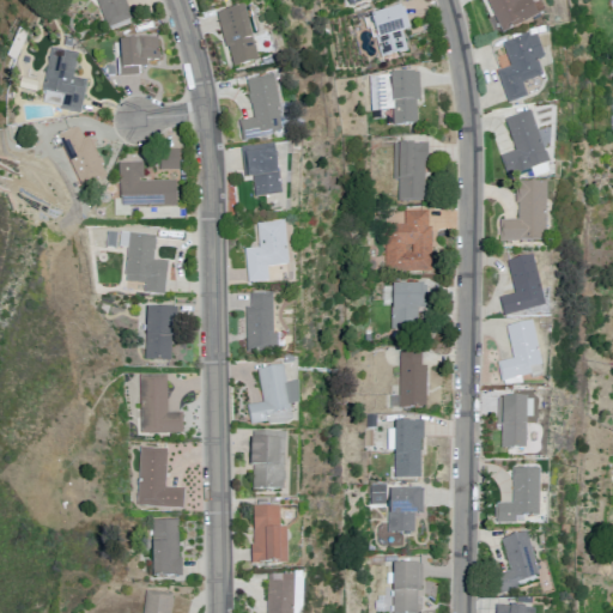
[(107,28),(96,0),(126,0),(133,18),(107,28)]
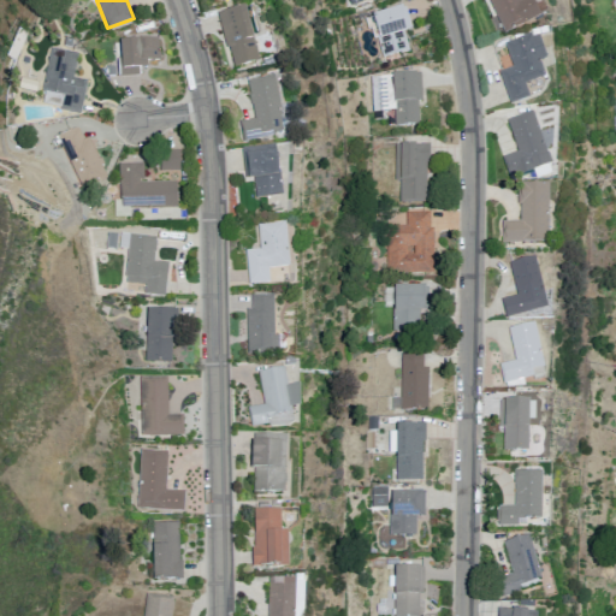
[(489,0),(505,36),(542,19),(540,17),(548,13),(540,0),(535,0),(533,1),(532,0),(528,0),(521,4),(519,0),(489,0)]
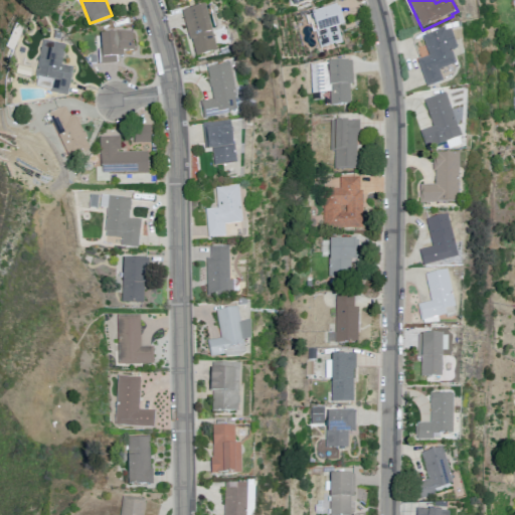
[(339,4),(312,11),(312,14),(306,15),(308,24),(310,23),(313,32),(316,31),(321,50),(343,44),(338,27),(344,25),(339,4)]
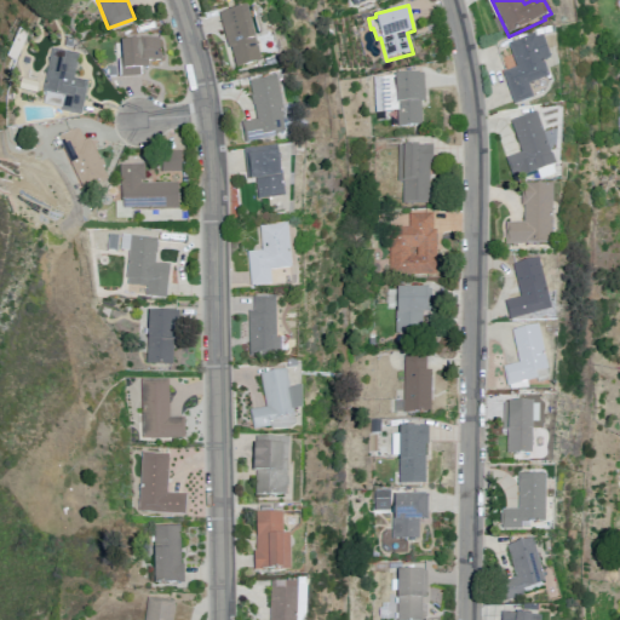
[(219,13),(247,6),(251,19),(257,40),(262,62),(236,69),(230,49),(229,49),(219,13)]
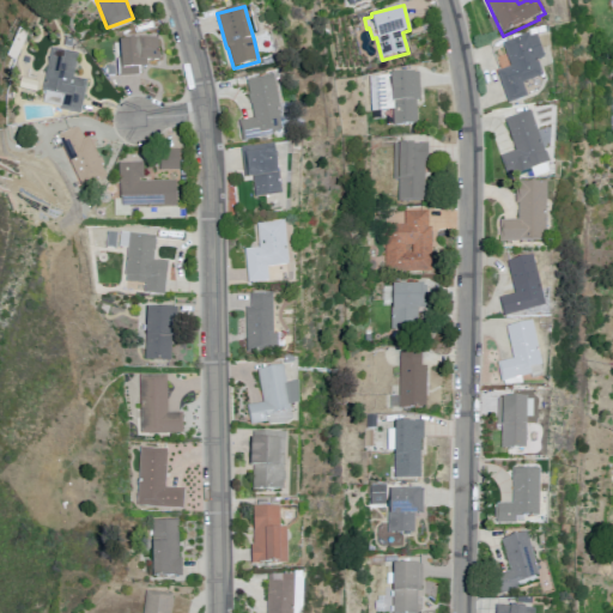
[(497,74),(509,107),(528,99),(523,86),(544,79),(539,64),(545,61),(536,37),(530,40),(529,36),(503,46),(510,70),(497,74)]
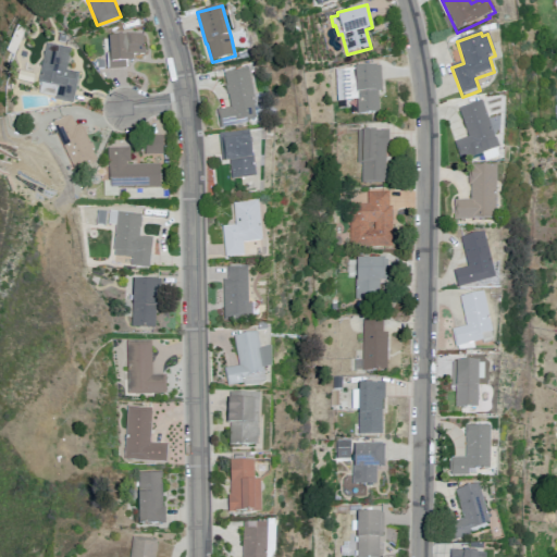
[(109,70),(108,53),(110,53),(109,36),(144,35),(144,48),(146,48),(146,54),(134,56),(134,62),(125,62),(126,69),(109,70)]
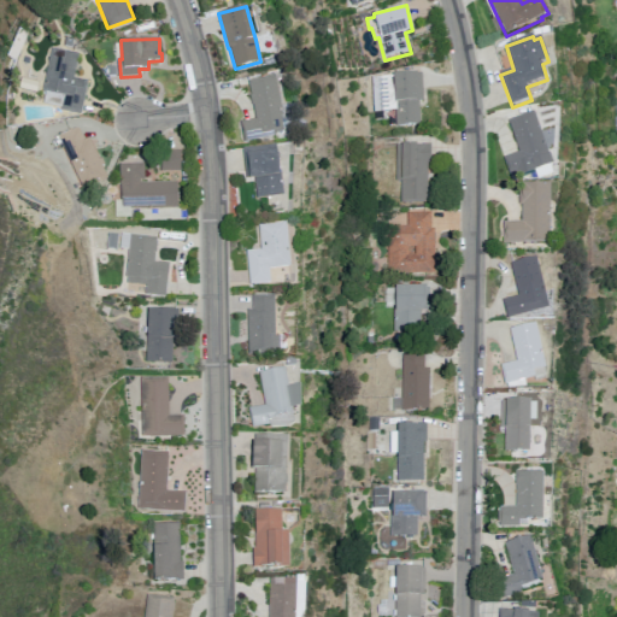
[(52,47),(80,53),(74,78),(88,81),(81,115),(62,111),(64,97),(42,92),(52,47)]
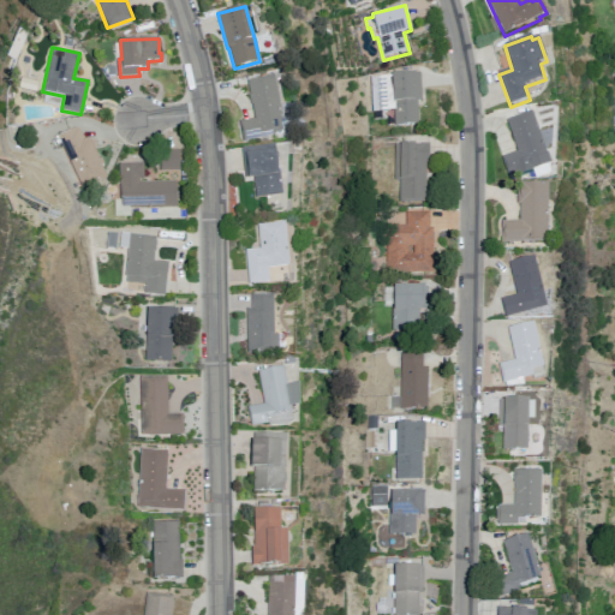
[(421,73),(370,75),(372,118),(394,117),(394,126),(419,125),(418,100),(422,100),(421,73)]
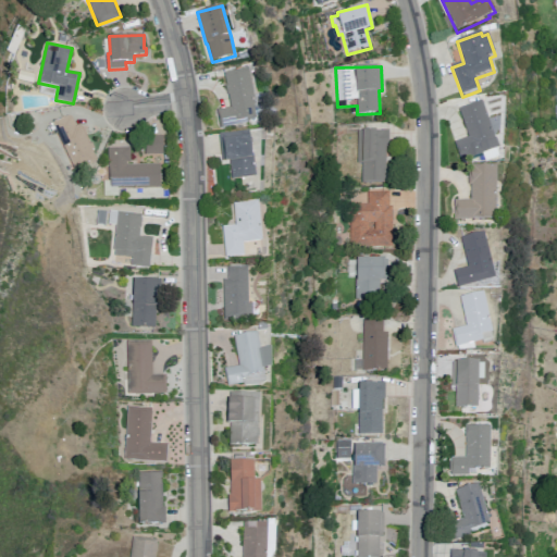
[(224,73),(231,108),(217,110),(221,128),(252,123),(254,124),(261,111),(257,109),(249,67),(224,73)]
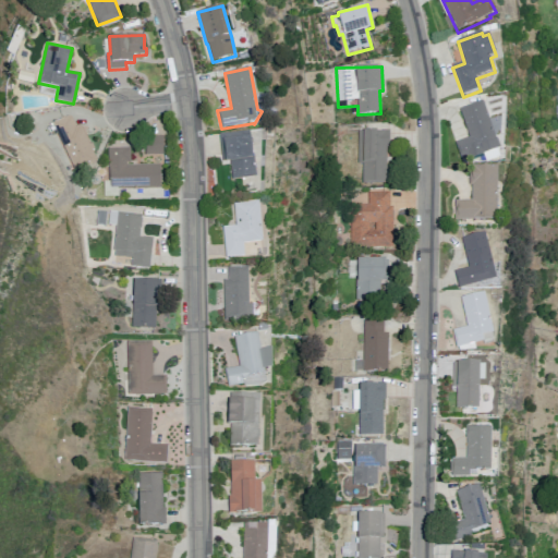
[(456,144),(462,164),(500,150),(483,102),(460,110),(470,140),(456,144)]
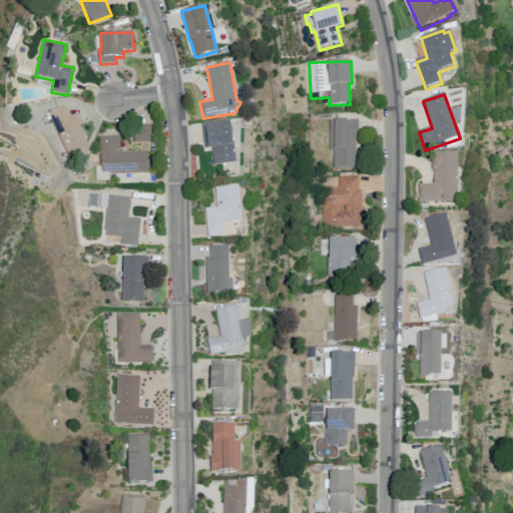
[(69,116),(65,106),(63,107),(52,111),(53,115),(49,117),(51,122),(52,124),(63,151),(61,151),(64,158),(89,148),(85,138),(87,137),(84,131),(82,132),(75,114),(69,116)]
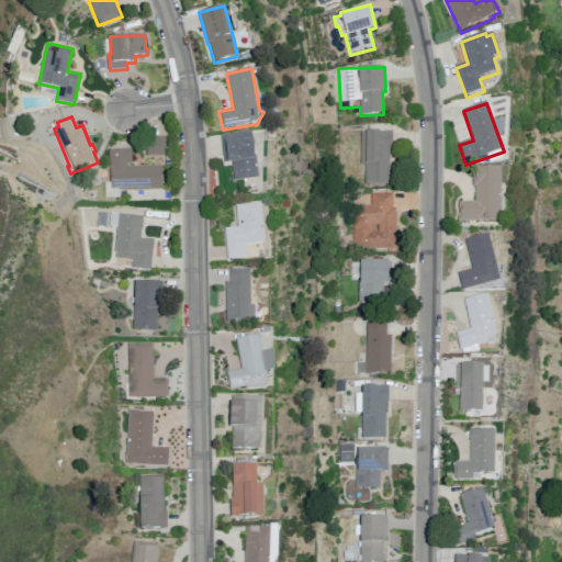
[(361,131),(360,164),(366,164),(364,184),(390,184),(391,148),(392,148),(392,132),(361,131)]
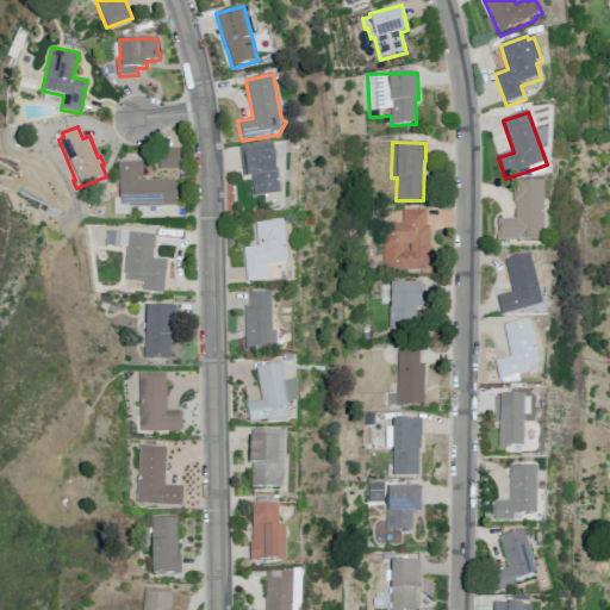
[(179,169),(178,149),(169,149),(169,147),(156,148),(156,153),(150,153),(150,169),(179,169)]
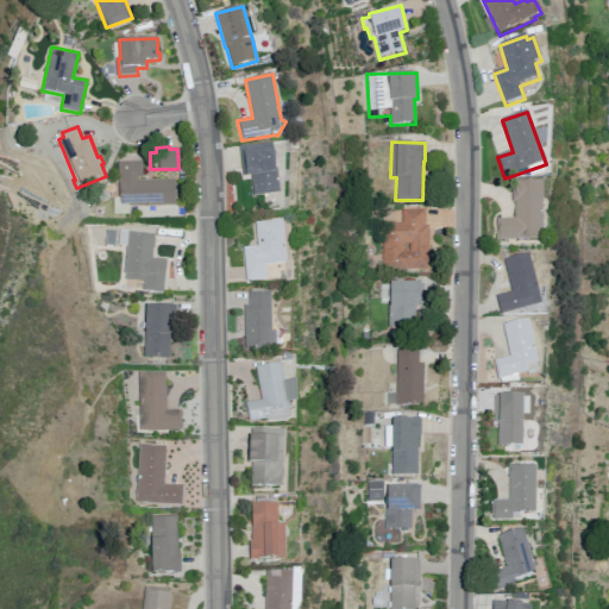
[(274,149),(244,152),(248,177),(252,177),(255,198),(280,194),(274,149)]
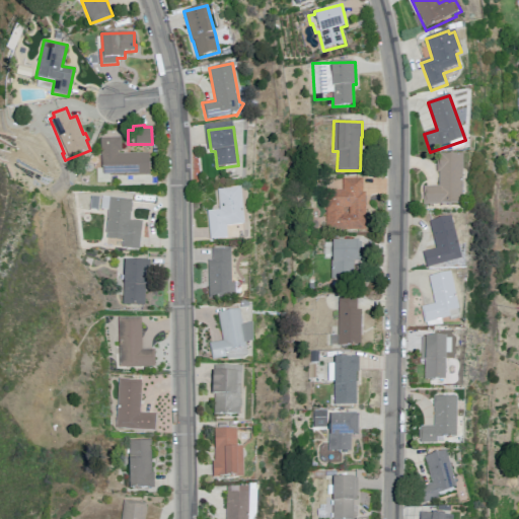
[(100,138),(100,167),(102,167),(102,176),(150,175),(149,152),(122,153),(122,138),(100,138)]
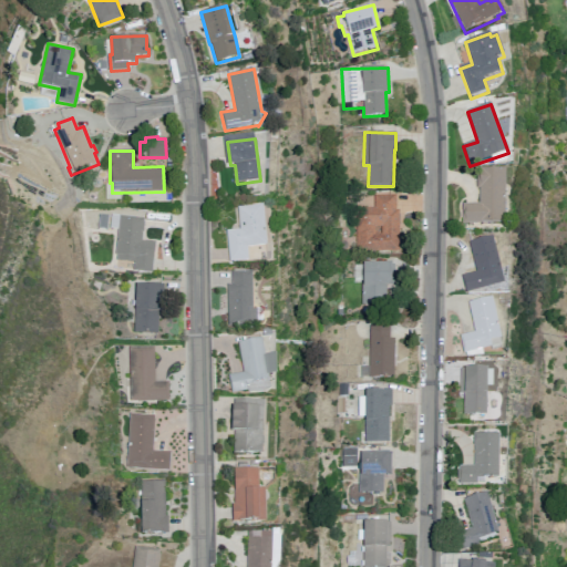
[(463,205),(462,225),(506,225),(506,169),(480,169),(480,205),(463,205)]
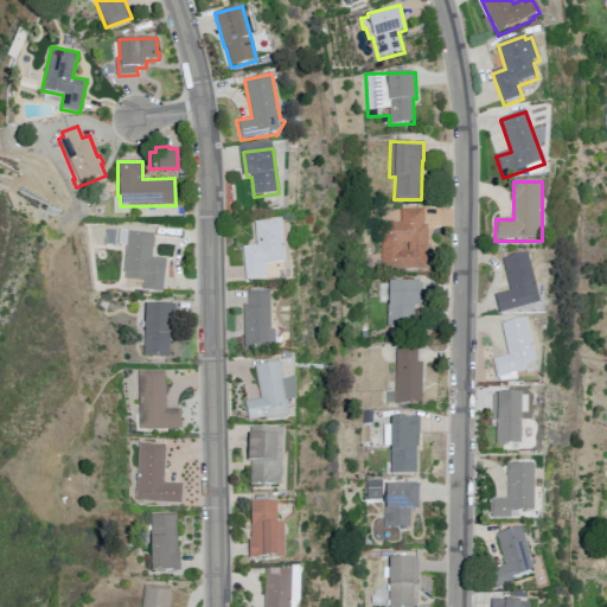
[(401,208),(425,208),(425,224),(428,225),(428,270),(381,270),(382,221),(401,221),(401,208)]
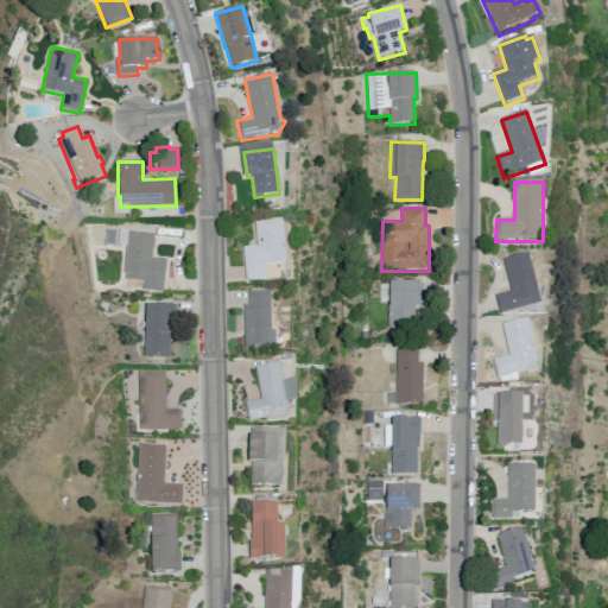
[(254,222),(282,219),(286,263),(265,265),(266,279),(247,282),(244,247),(258,246),(254,222)]
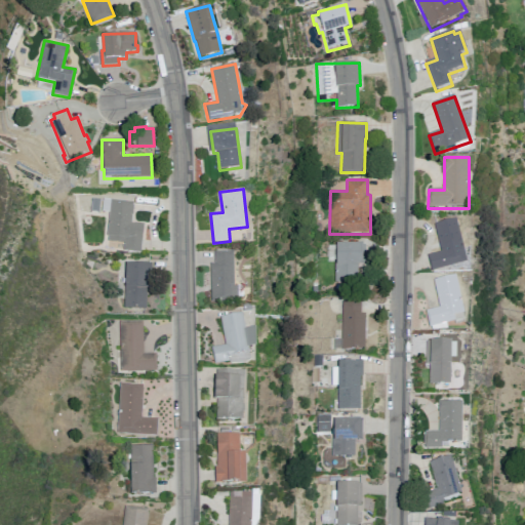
[(111,199),(103,199),(102,212),(110,212),(107,237),(109,237),(109,242),(124,243),(123,251),(142,253),(145,224),(131,221),(133,201),(128,201),(129,196),(111,194),(111,199)]
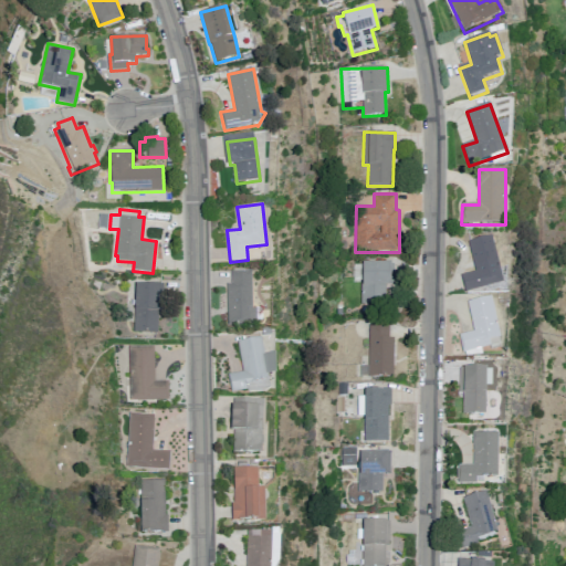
[(461,276),(464,294),(504,285),(493,237),(468,243),(475,272),(461,276)]
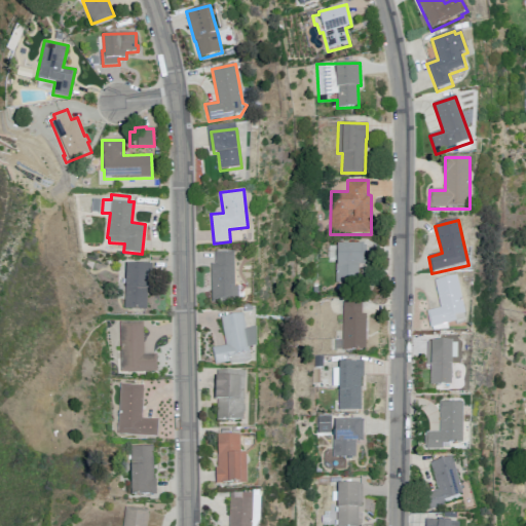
[(364,243),(363,266),(359,266),(359,284),(336,283),(336,262),(337,262),(337,242),(364,243)]
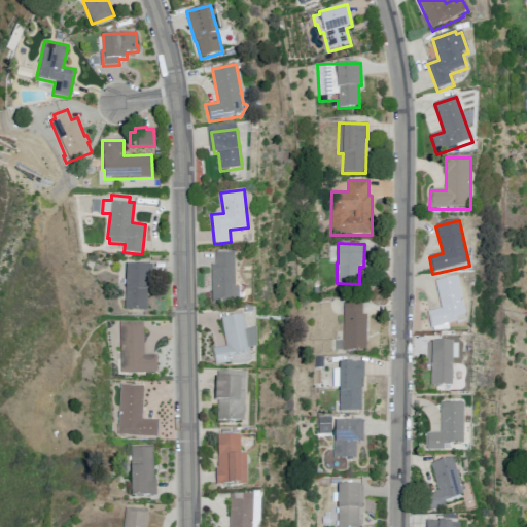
[(235,251),(215,252),(215,265),(211,265),(212,304),(239,304),(239,299),(244,299),(244,287),(236,287),(235,251)]
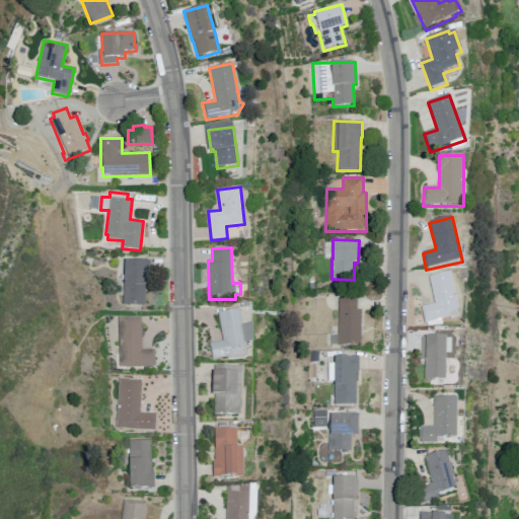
[(85,255),(83,264),(91,266),(93,257),(85,255)]
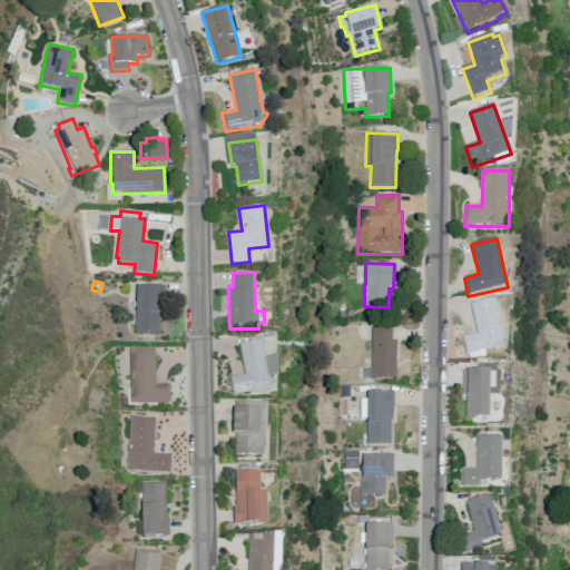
[(137,286),(136,335),(159,336),(160,287),(137,286)]
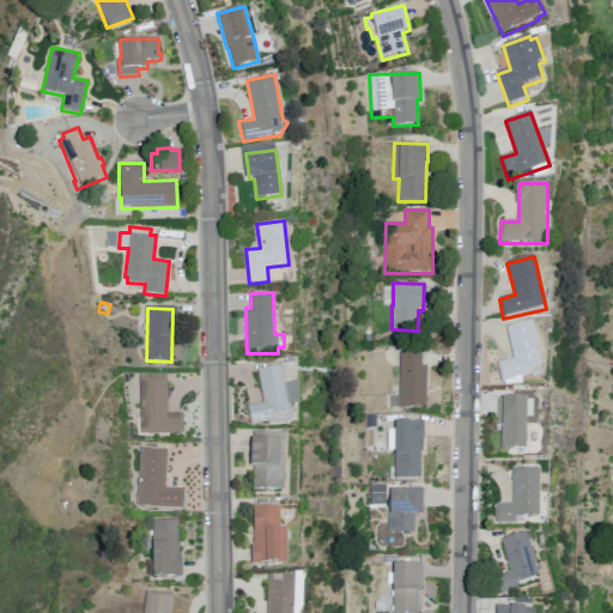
[(498,365),(502,384),(532,377),(530,371),(542,368),(532,323),(507,329),(514,362),(498,365)]
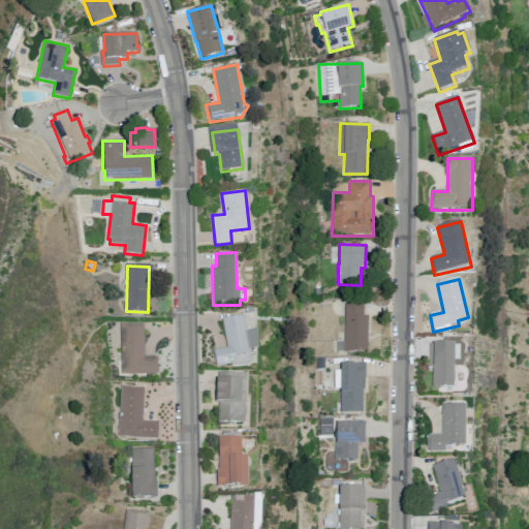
[(345,315),(346,299),(365,299),(364,315),(369,315),(368,353),(344,353),(345,315)]
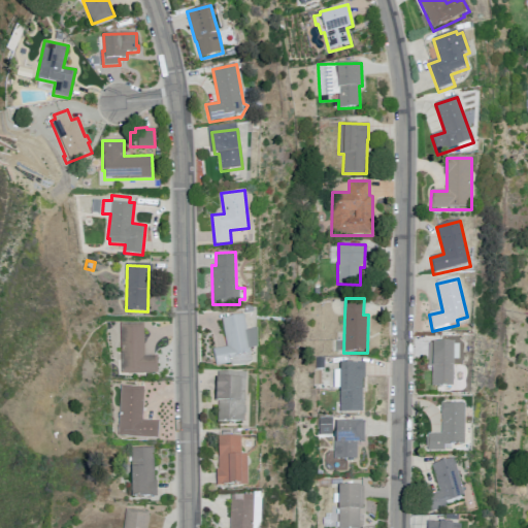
[(222,319),(244,316),(246,330),(256,329),(259,348),(250,350),(252,364),(248,365),(231,367),(231,365),(216,367),(213,349),(227,347),(222,319)]
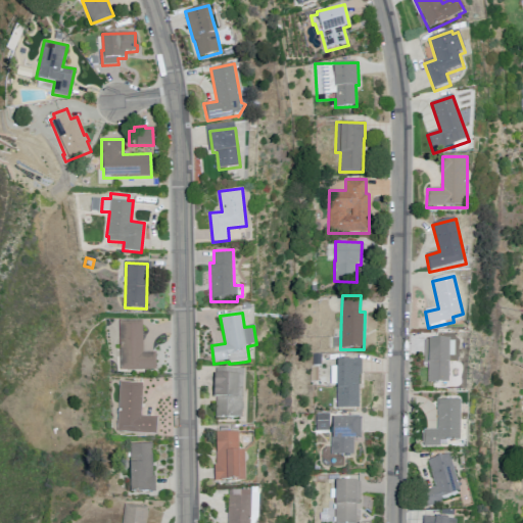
[(142,320),(120,320),(120,372),(156,371),(155,352),(143,352),(142,320)]
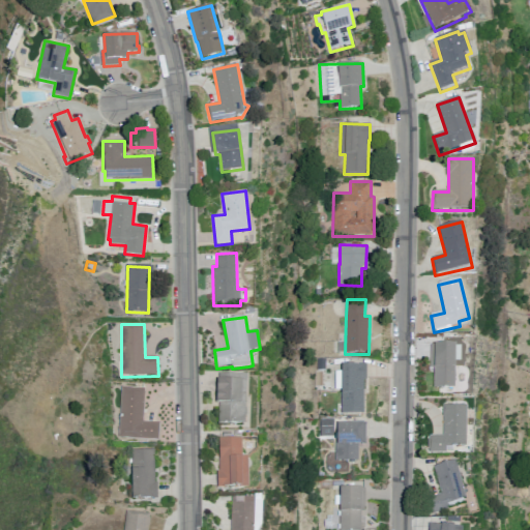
[(213,336),(214,349),(226,348),(224,334),(213,336)]
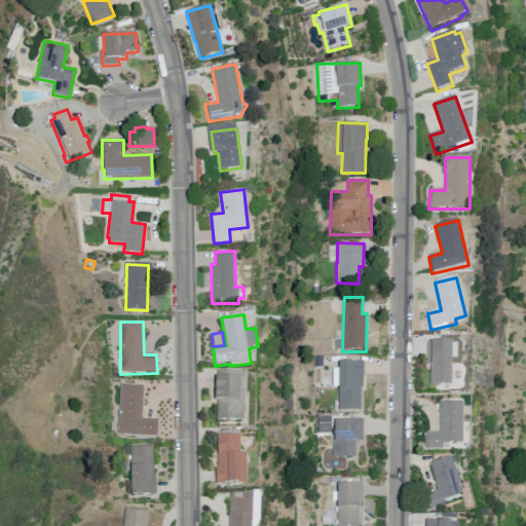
[(427,343),(427,367),(430,367),(430,386),(452,386),(452,343),(427,343)]
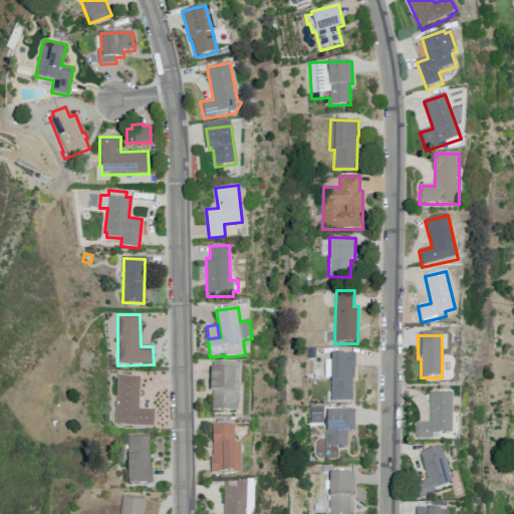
[(331,353),(330,401),(352,402),(353,369),(355,369),(355,353),(331,353)]
